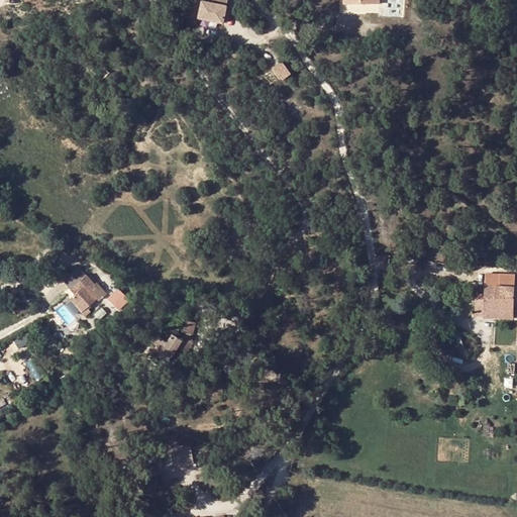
[(196,0),(196,12),(211,11),(212,0),(196,0)]
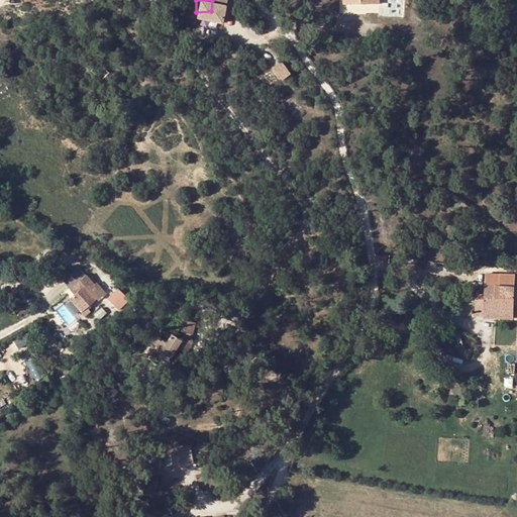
[(212,29),(211,11),(196,12),(186,12),(186,29),(212,29)]
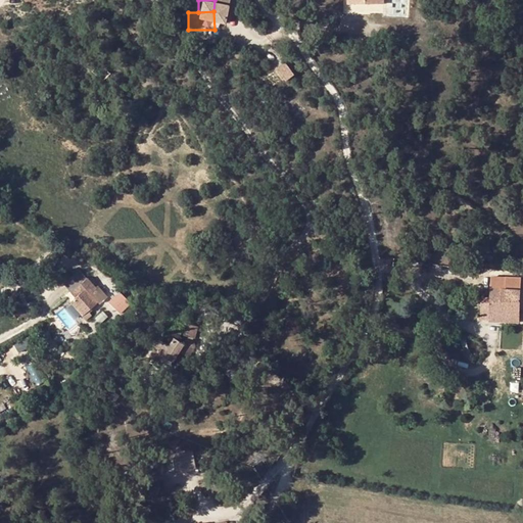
[(284,80),(292,73),(282,61),(274,67),(284,80)]
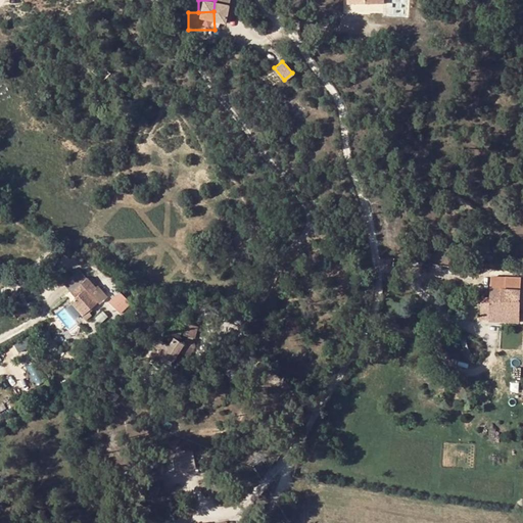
[(87,278),(81,271),(63,285),(70,292),(87,278)]
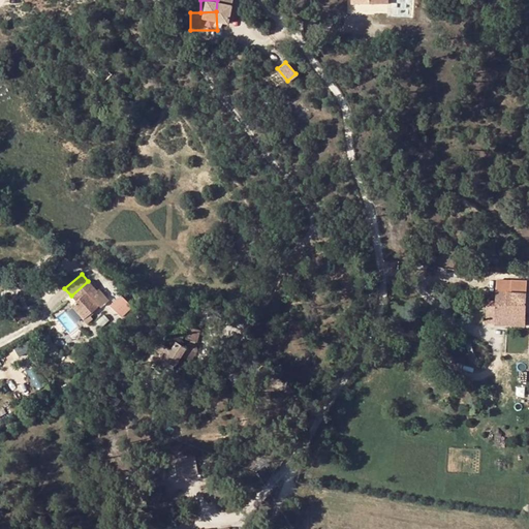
[(100,289),(97,292),(88,281),(71,296),(75,301),(71,305),(83,318),(100,304),(102,306),(110,301),(100,289)]
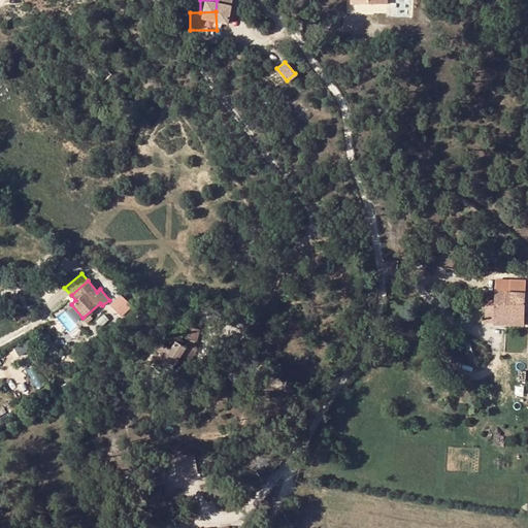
[(494,316),(525,317),(525,292),(516,292),(495,292),(495,305),(486,305),(486,323),(495,323),(494,316)]
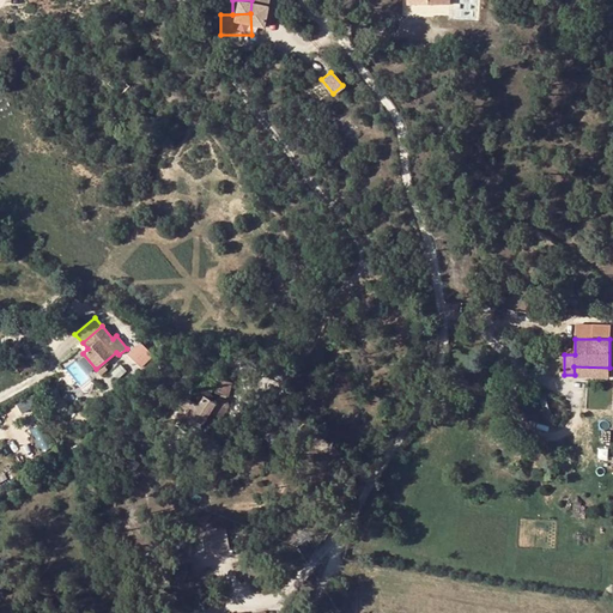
[(131,353),(143,368),(156,357),(144,343),(131,353)]
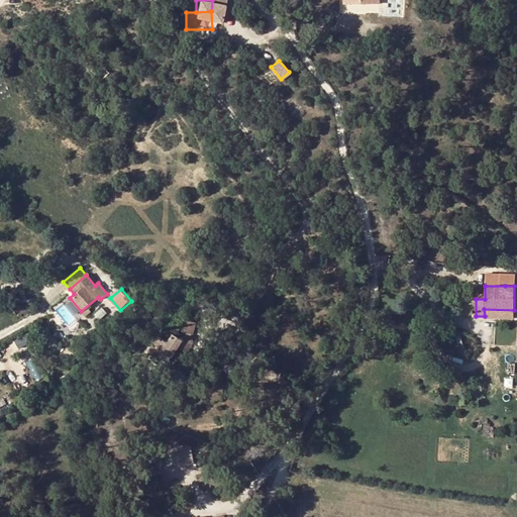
[(52,312),(55,309),(63,303),(60,300),(48,308),(52,312)]
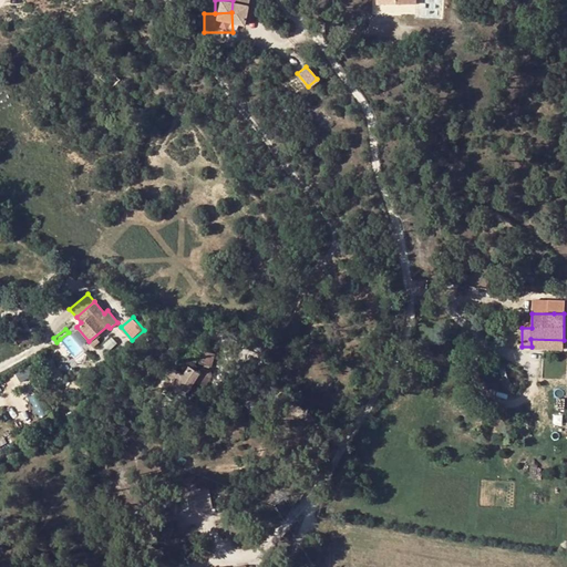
[(110,356),(116,351),(122,346),(117,341),(104,352),(109,357),(110,356)]
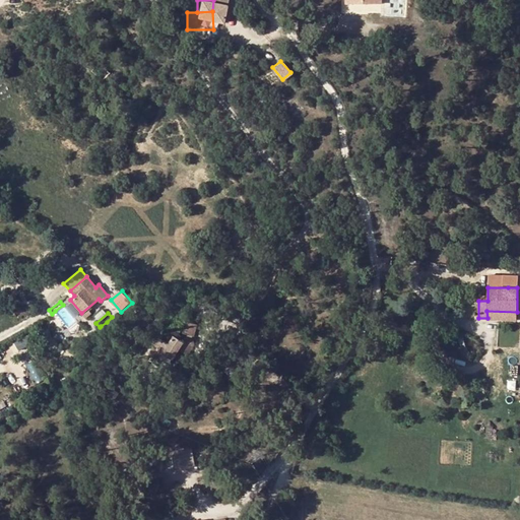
[(176,354),(185,361),(193,347),(187,343),(190,338),(191,339),(197,330),(188,325),(183,334),(186,336),(182,341),(174,336),(168,344),(159,339),(153,348),(163,353),(159,359),(168,364),(171,359),(173,361),(176,354)]
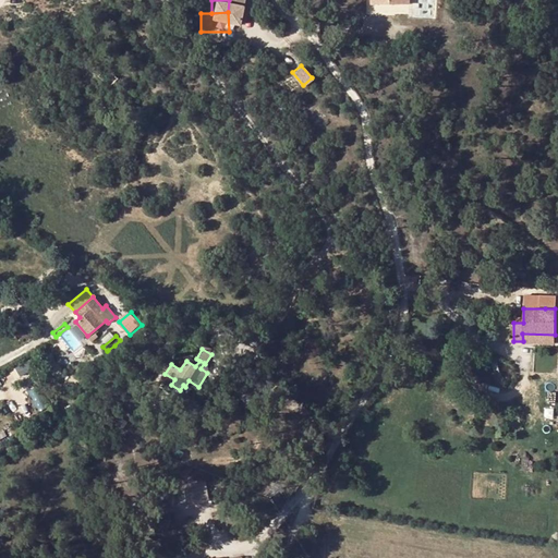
[(244,397),(250,401),(261,387),(255,383),(244,397)]
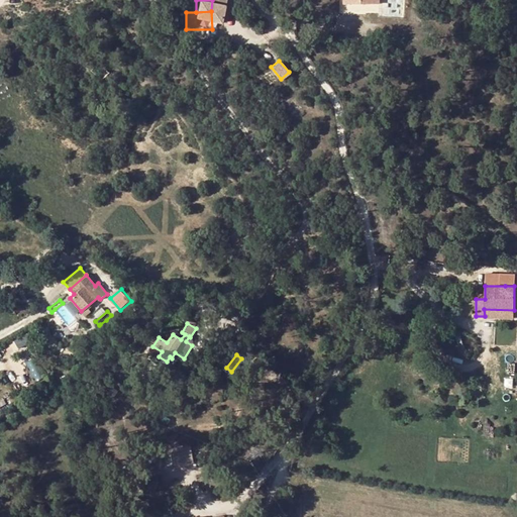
[(174,448),(176,460),(191,458),(189,445),(174,448)]
